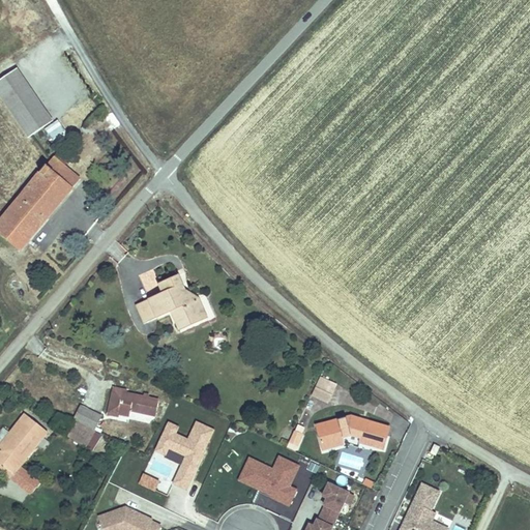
[(51,118),(16,70),(0,81),(0,94),(28,134),(51,118)]
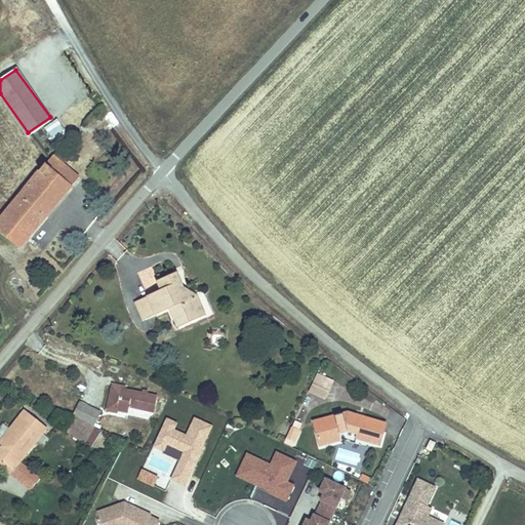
[(44,129),(54,143),(68,133),(57,120),(44,129)]
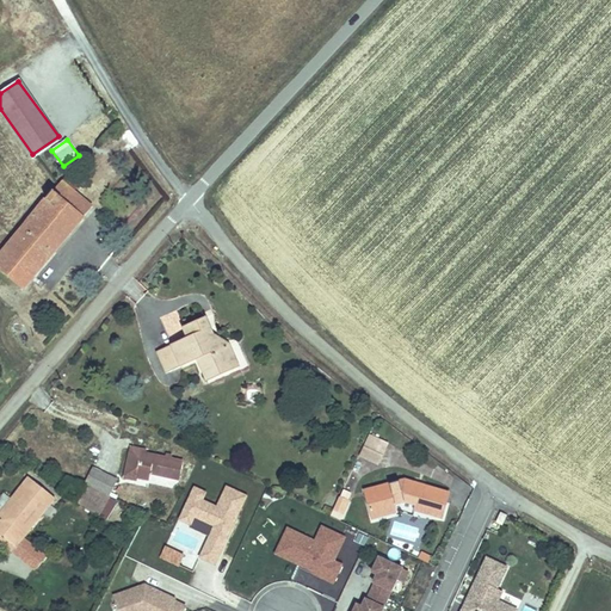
[(65,176),(0,252),(0,260),(25,283),(93,202),(65,176)]
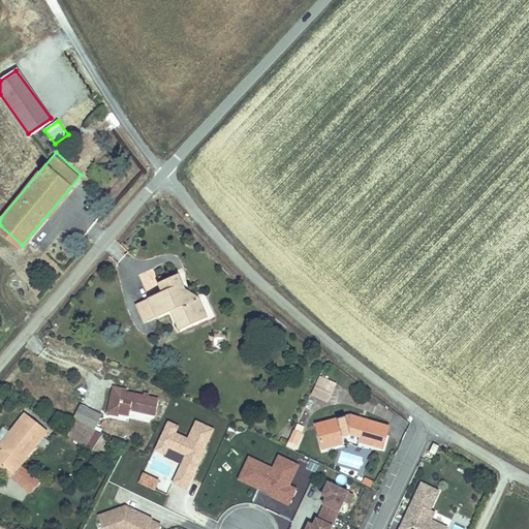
[(173,276),(167,279),(172,287),(177,285),(173,276)]
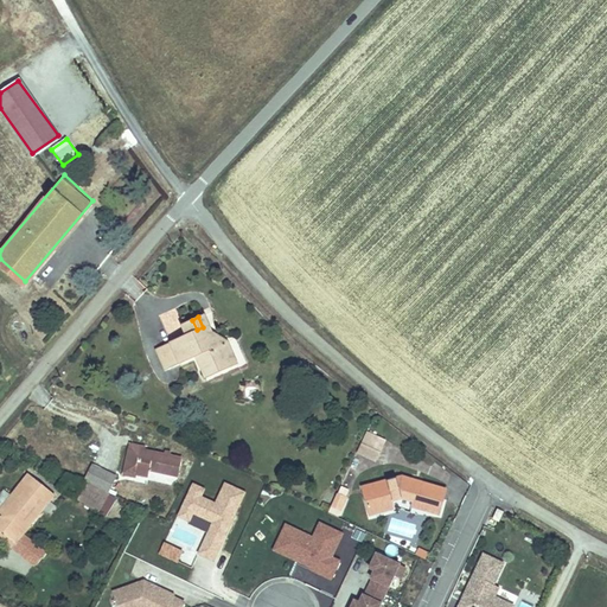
[(180,338),(164,346),(174,369),(190,360),(198,377),(212,370),(215,376),(231,368),(223,347),(221,346),(218,350),(204,339),(206,336),(203,327),(197,330),(192,320),(174,328),(180,338)]
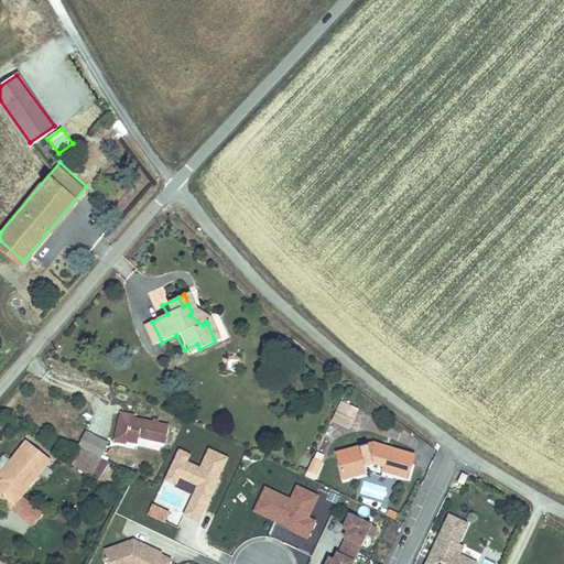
[(205,322),(192,312),(190,315),(203,325),(205,322)]
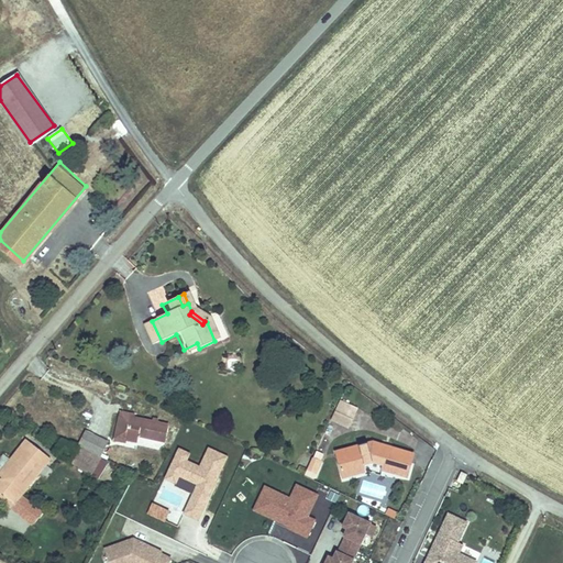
[(162,342),(152,321),(140,327),(148,348),(162,342)]
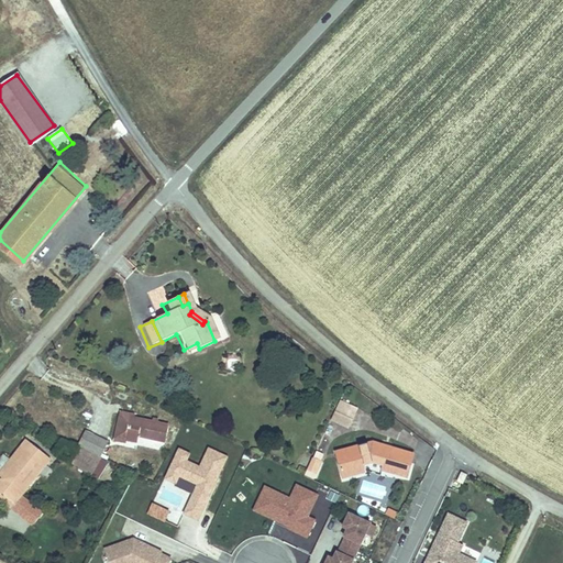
[(197,343),(184,350),(186,355),(199,349),(197,343)]
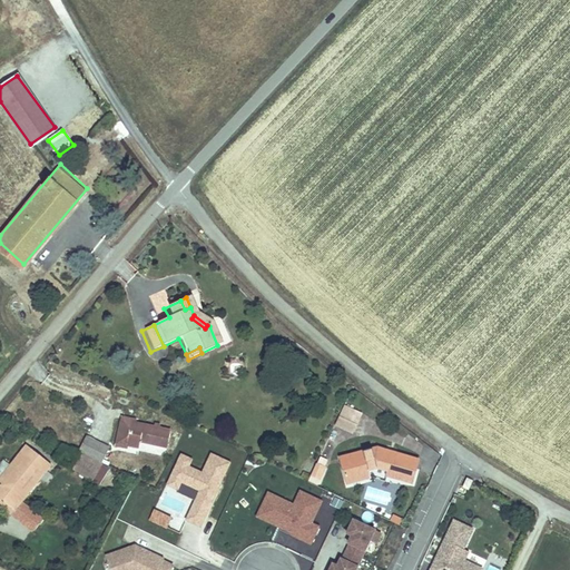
[(343,404),(334,426),(353,435),(363,413),(343,404)]
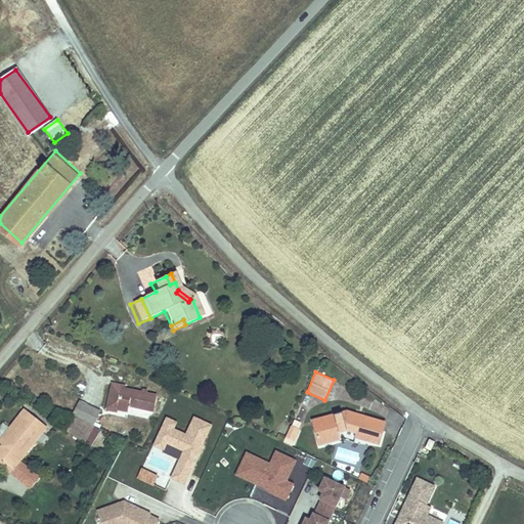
[(150,410),(154,395),(143,393),(143,390),(139,389),(138,392),(122,389),(122,386),(108,383),(103,409),(113,411),(114,408),(124,410),(125,405),(149,410),(150,410)]
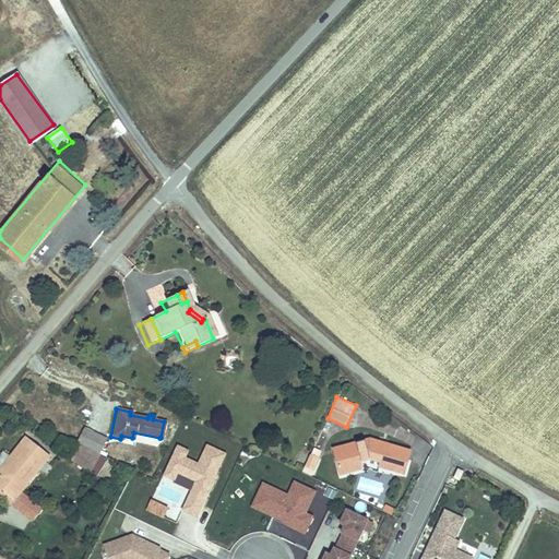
[(86,427),(79,442),(102,453),(108,438),(86,427)]
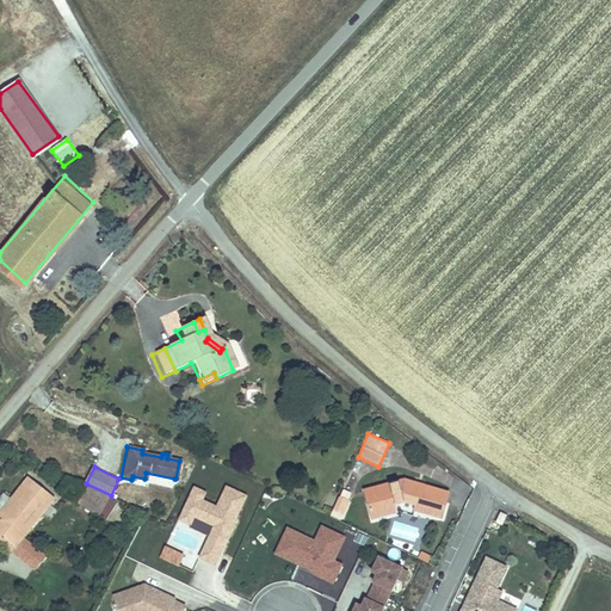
[(0,543),(5,547),(34,510),(38,513),(53,495),(28,475),(4,506),(0,511),(0,543)]
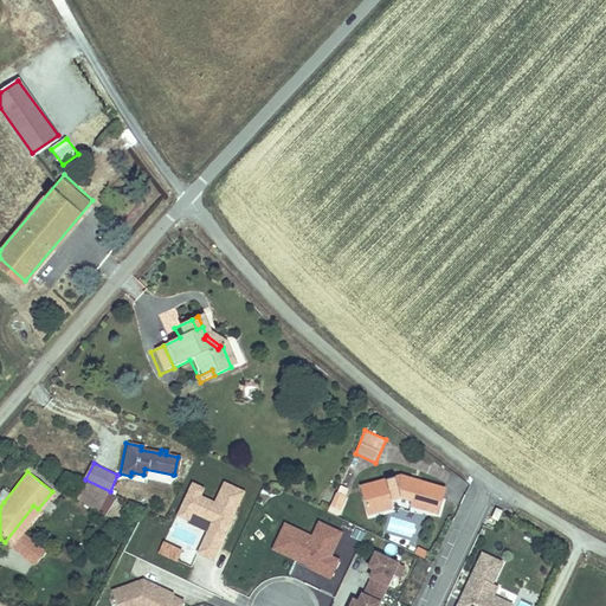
[(69,472),(58,488),(108,515),(118,497),(69,472)]
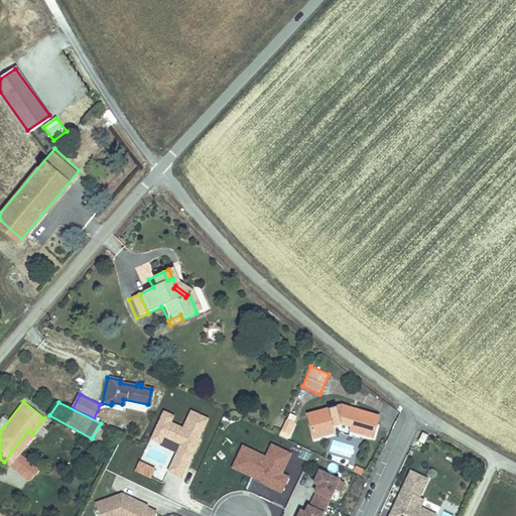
[(344,404),(307,413),(312,436),(334,430),(335,424),(340,419),(352,422),(351,427),(373,432),(380,413),(344,404)]
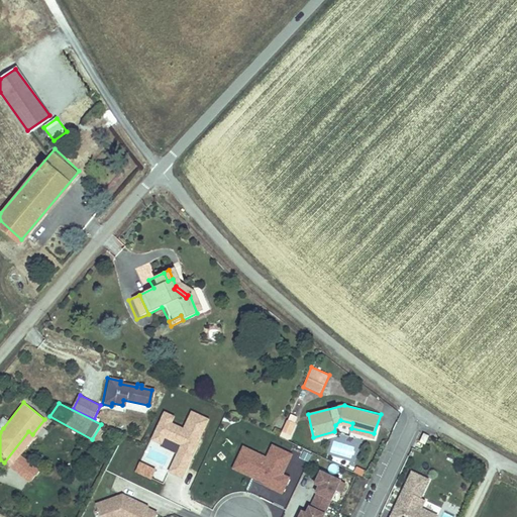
[(166,412),(153,439),(162,443),(165,437),(183,444),(169,471),(183,478),(209,419),(192,413),(184,429),(172,423),(175,417),(166,412)]
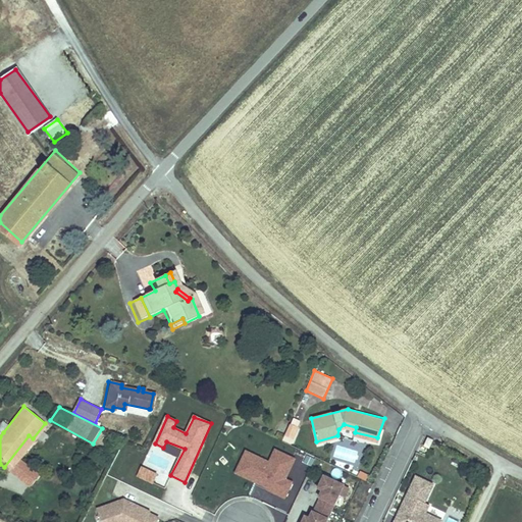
[(295,428),(288,425),(282,435),(290,438),(295,428)]
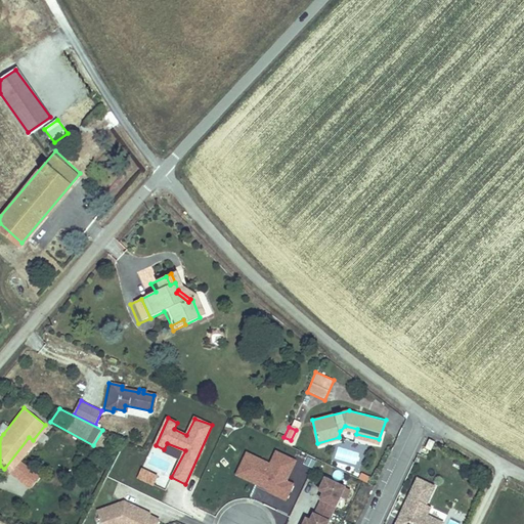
[(8,473),(33,440),(29,437),(4,469),(8,473)]
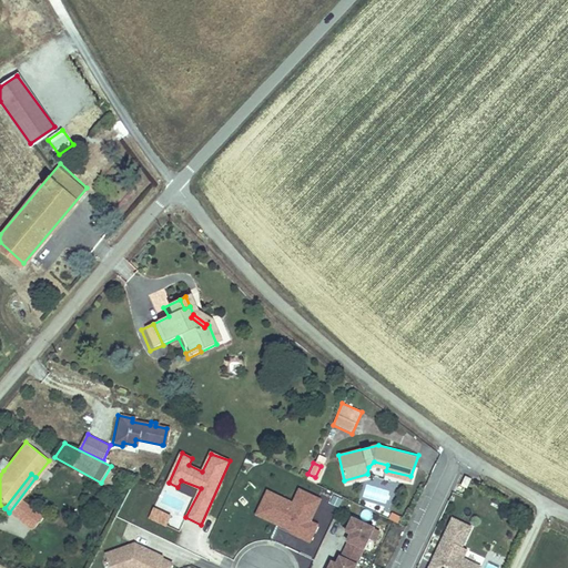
[(468,493),(470,477),(458,476),(456,490),(468,493)]
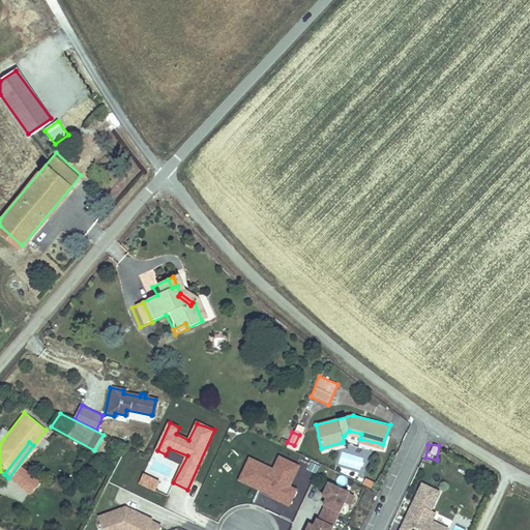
[(289,487),(299,466),(278,457),(271,472),(259,467),(256,474),(244,469),(238,480),(260,490),(262,490),(267,492),(269,495),(272,496),(271,498),(289,506),(296,490),(289,487)]
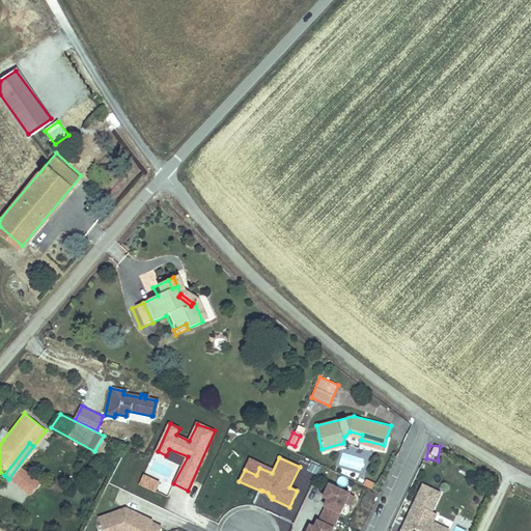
[(256,475),(259,468),(272,473),(273,471),(249,459),(245,470),(256,475)]
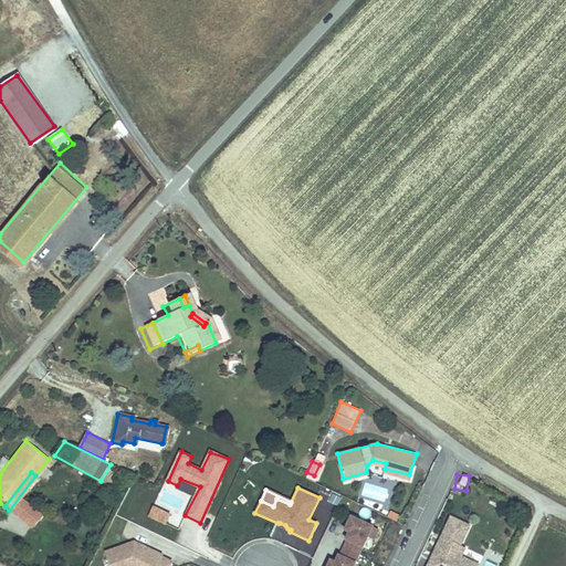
[(147,520),(166,526),(170,515),(153,507),(147,520)]
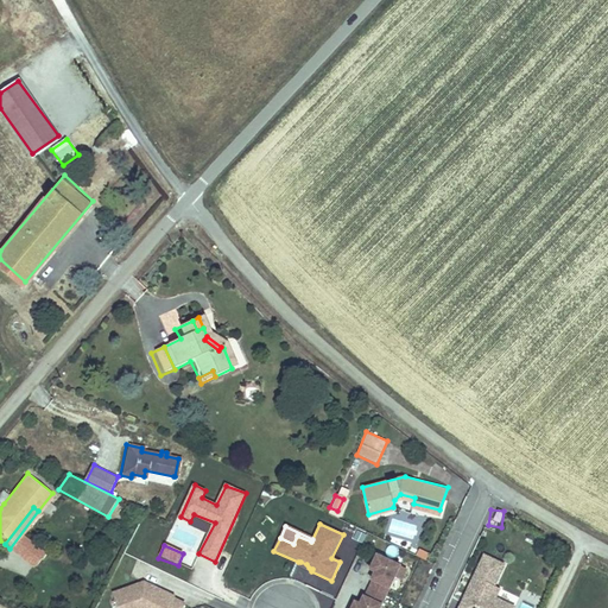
[(425,562),(429,555),(419,550),(416,557),(425,562)]
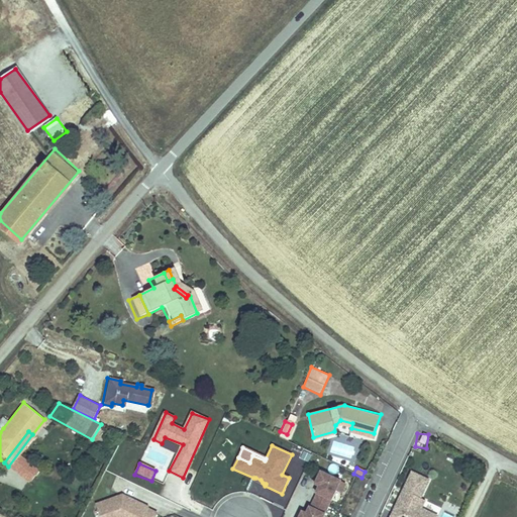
[(431,480),(412,471),(390,516),(437,516),(438,516),(419,507),(431,480)]
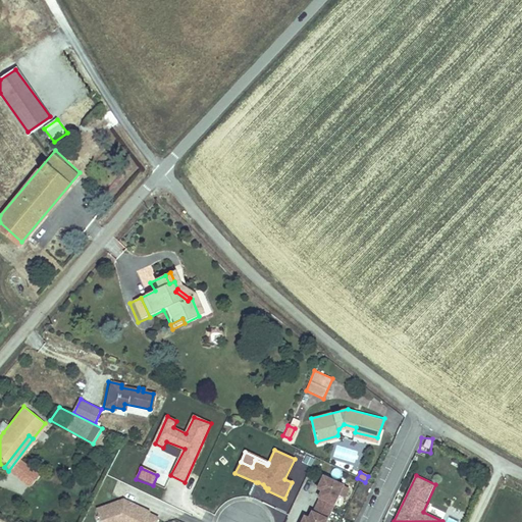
[(344,499),(348,489),(322,477),(317,489),(321,491),(318,498),(319,499),(316,506),(329,513),(337,496),(344,499)]
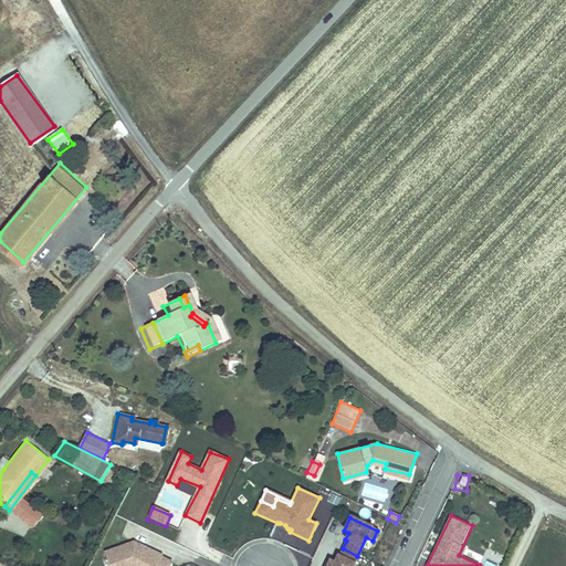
[(136,541),(107,552),(112,565),(171,565),(174,561),(136,541)]
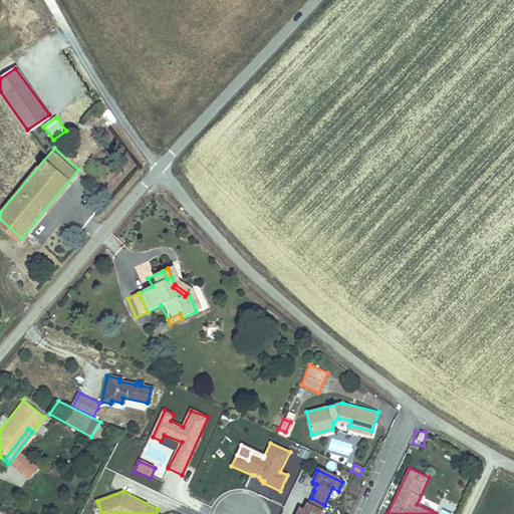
[(319,513),(324,505),(311,498),(307,505),(306,504),(303,511),(299,509),(296,513),(319,513)]
